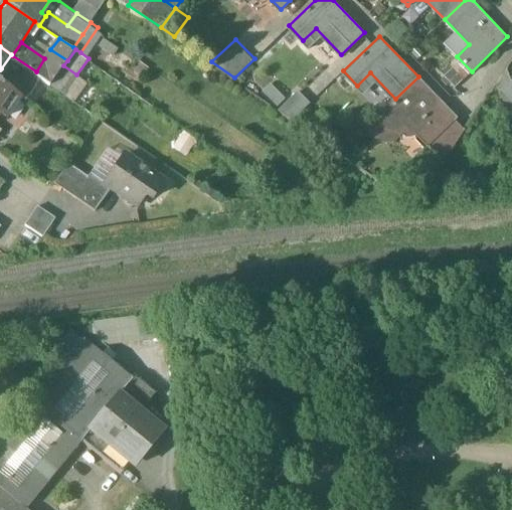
[(63,65),(47,54),(44,58),(36,71),(52,82),(63,65)]
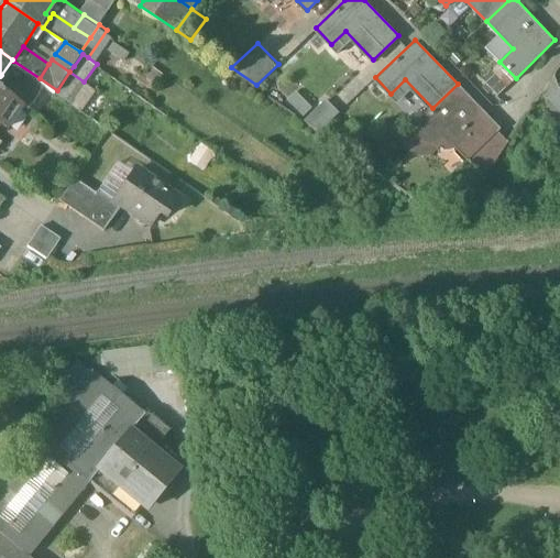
[(516,78),(500,62),(492,69),(508,85),(516,78)]
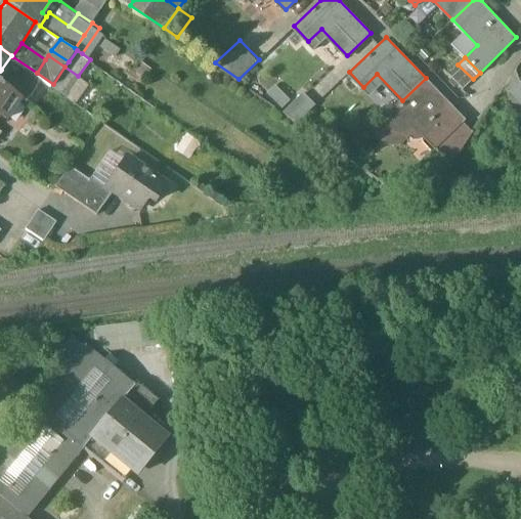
[(473,79),(458,65),(449,72),(465,87),(473,79)]
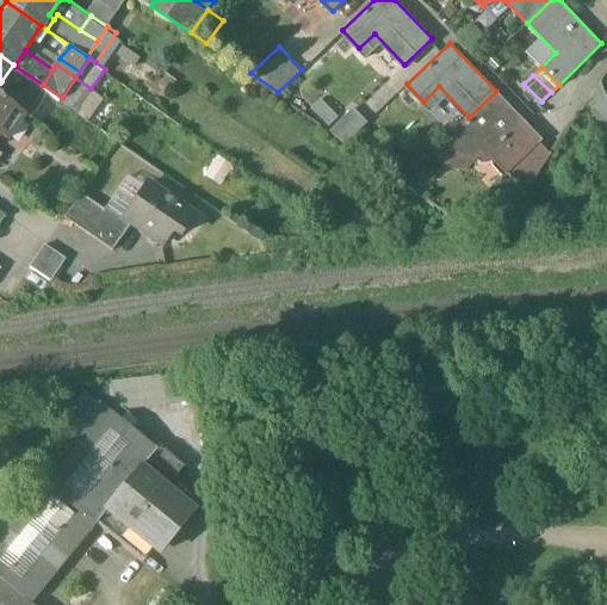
[(44,100),(12,78),(7,85),(1,81),(0,82),(0,93),(25,112),(32,117),(44,100)]
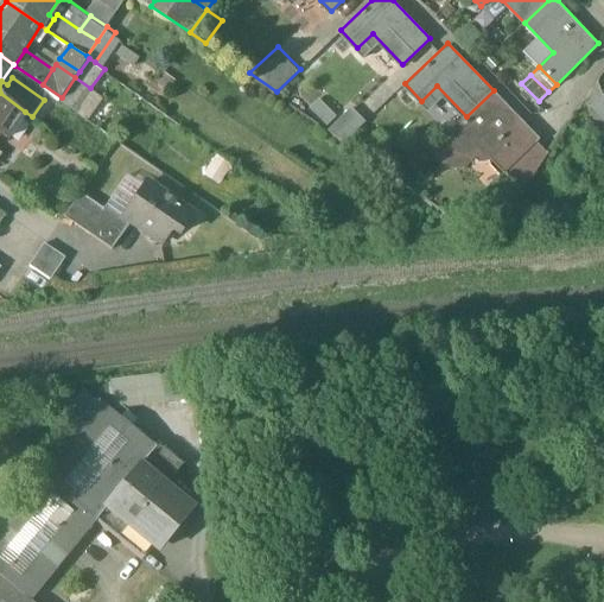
[(539,138),(494,90),(466,116),(433,149),(449,164),(464,165),(484,146),(507,169),(538,139),(539,138)]
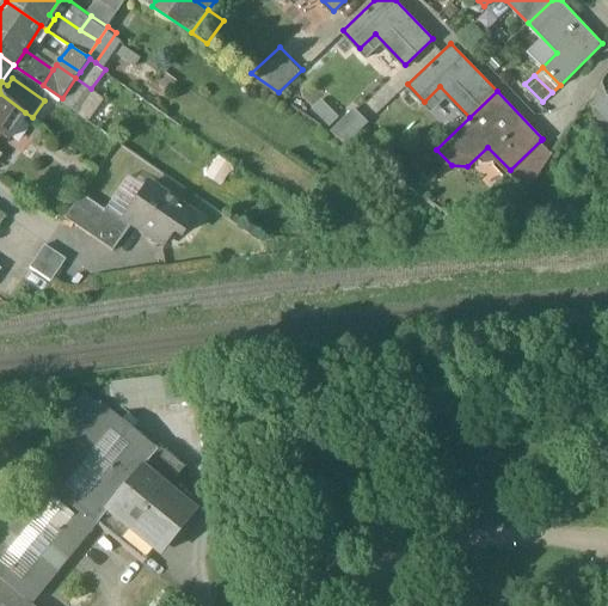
[(0,93),(0,132),(7,138),(25,112),(0,93)]
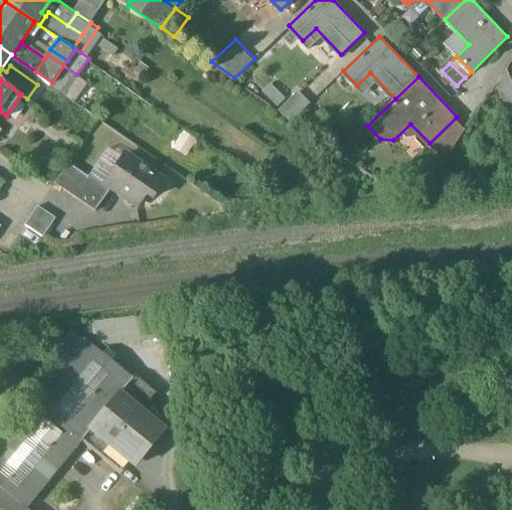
[(511,78),(502,88),(511,98),(511,78)]
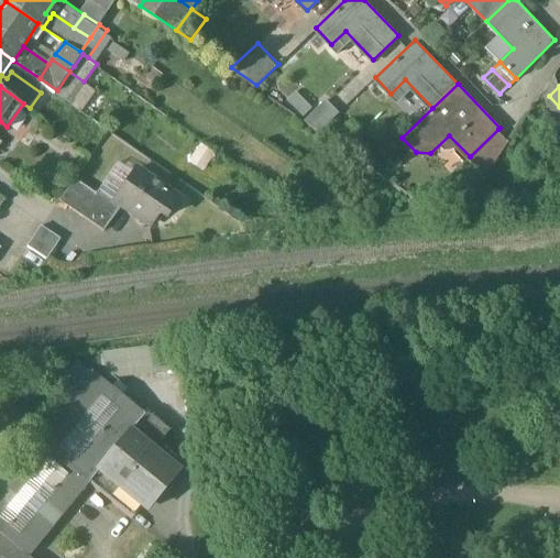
[(341,110),(328,98),(306,120),(320,130),(341,110)]
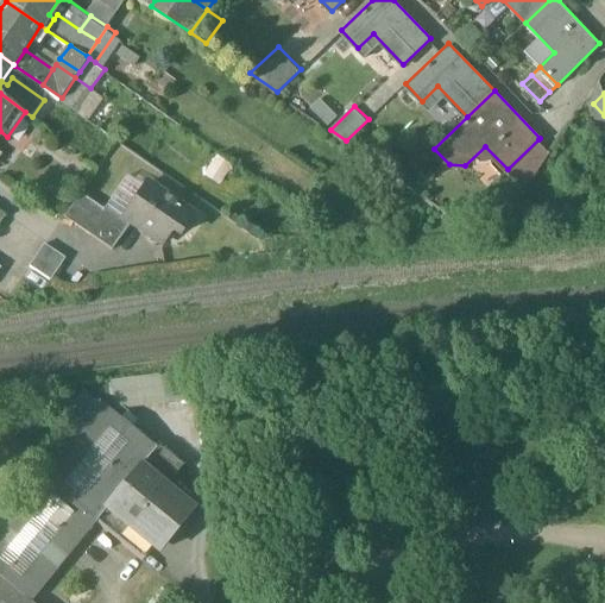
[(539,139),(508,169),(525,189),(550,152),(539,139)]
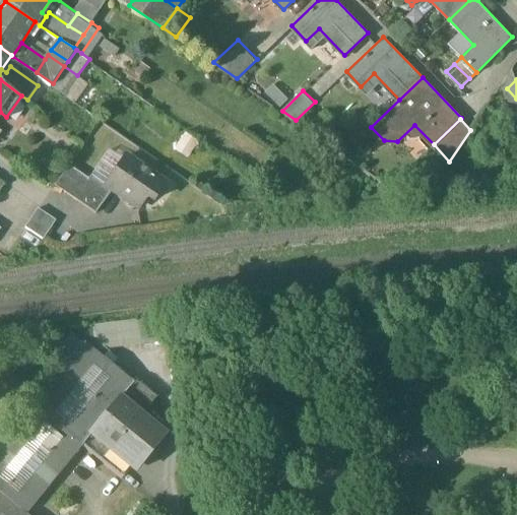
[(168,180),(129,153),(109,183),(108,184),(114,188),(140,206),(148,193),(155,198),(168,180)]
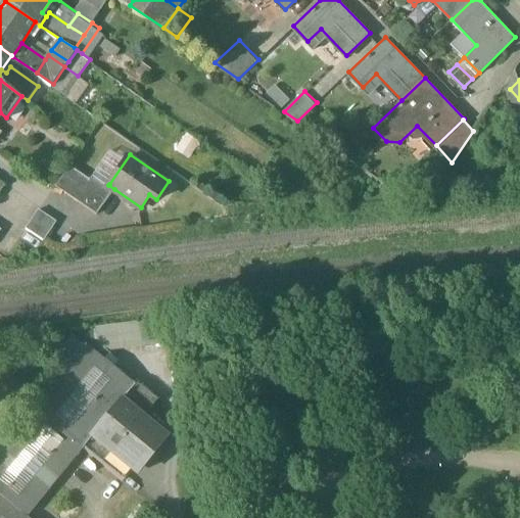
[(91,178),(71,163),(57,184),(78,197),(91,178)]
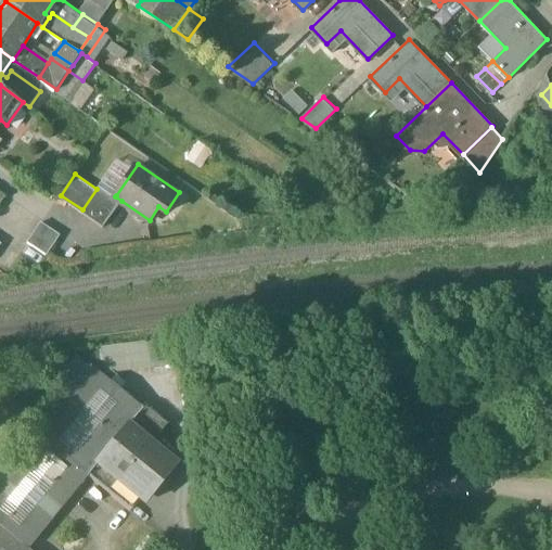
[(116,195),(100,184),(97,189),(82,209),(104,225),(122,201),(115,196),(116,195)]
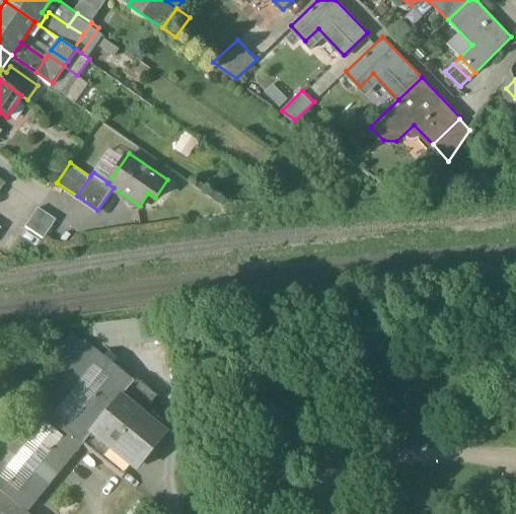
[(57,217),(39,206),(26,224),(45,236),(57,217)]
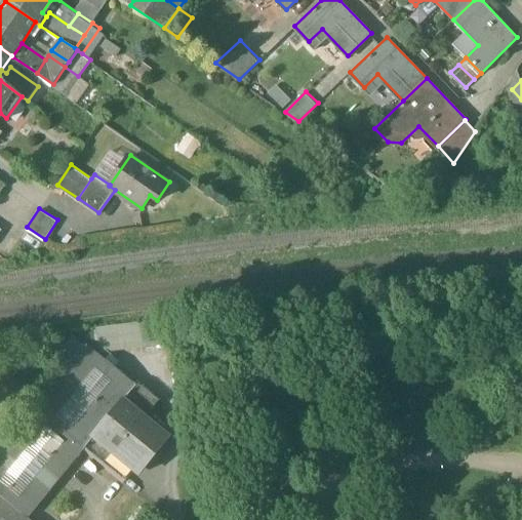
[(88,344),(37,408),(85,446),(123,399),(136,383),(88,344)]
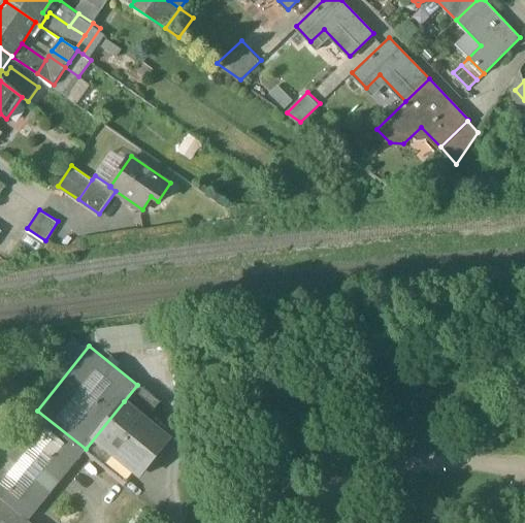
[(163,400),(140,382),(137,385),(124,401),(146,420),(163,400)]
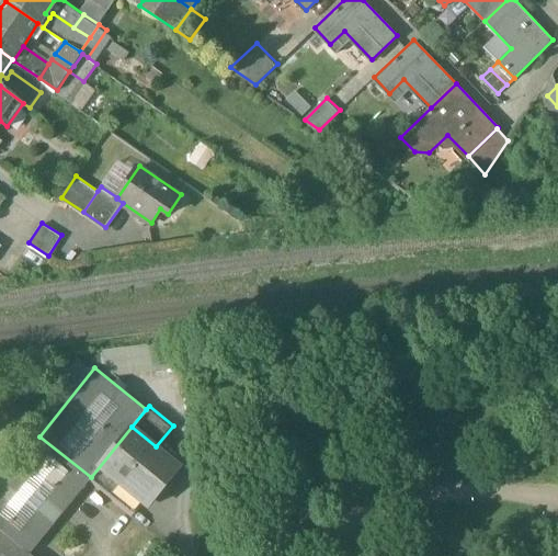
[(132,427),(91,477),(134,513),(175,463),(156,446),(132,427)]
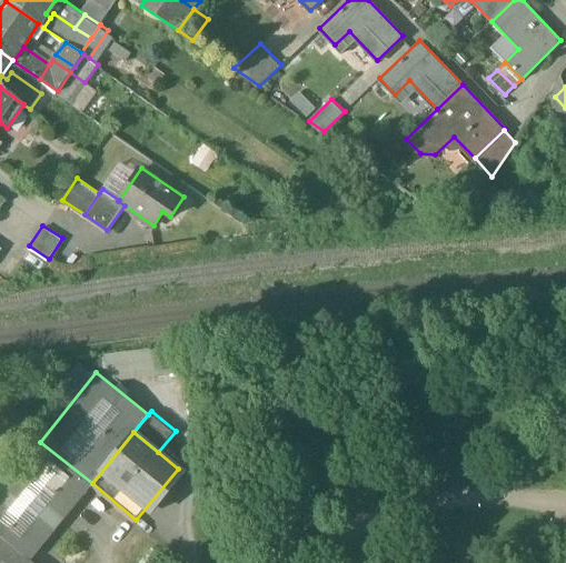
[(40,442),(0,490),(0,534),(30,559),(31,559),(92,483),(40,442)]
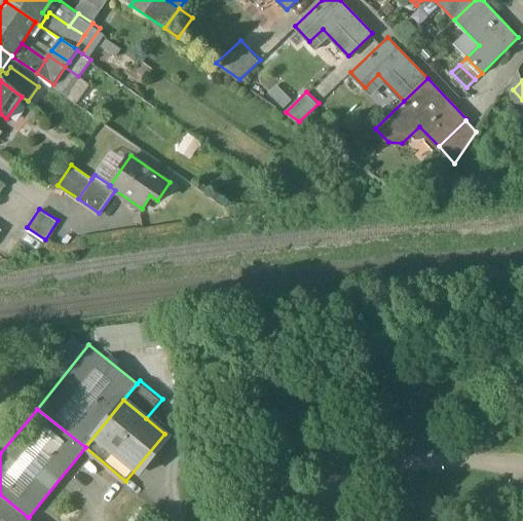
[(0,520),(33,520),(29,517),(28,517),(0,494),(0,520)]
